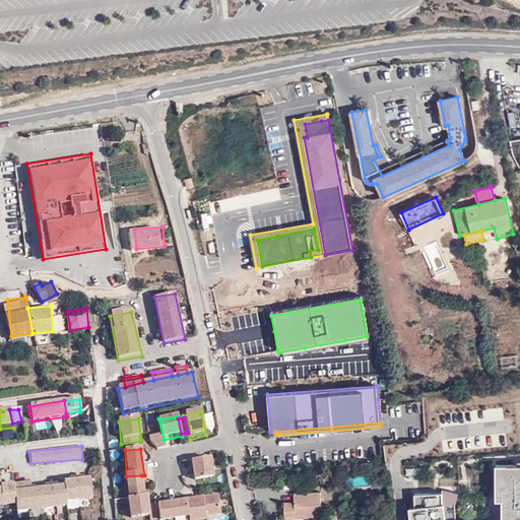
[(210,458),(191,461),(194,481),(214,480),(210,458)]
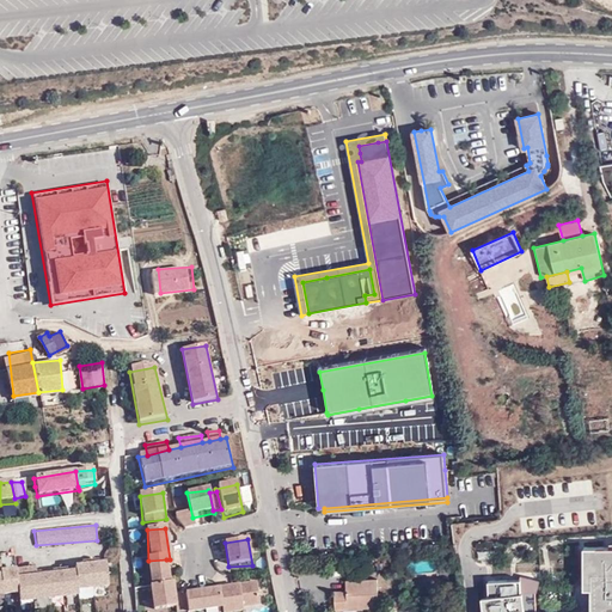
[(611,611),(611,549),(581,550),(581,591),(589,591),(589,611),(587,611),(522,611),(521,594),(519,594),(518,581),(485,582),(485,599),(479,599),(481,611),(611,611)]
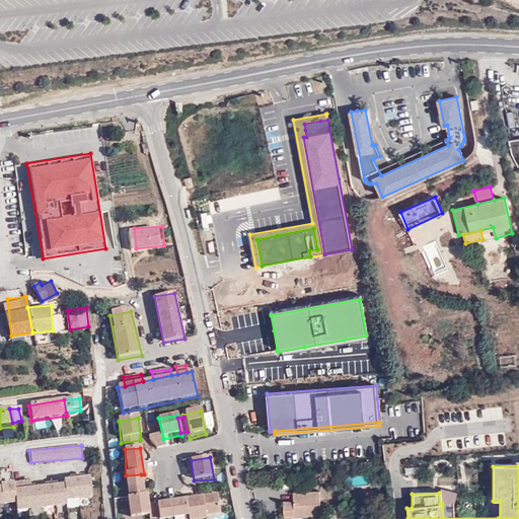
[(126,475),(124,476),(127,499),(145,496),(141,474),(126,475)]
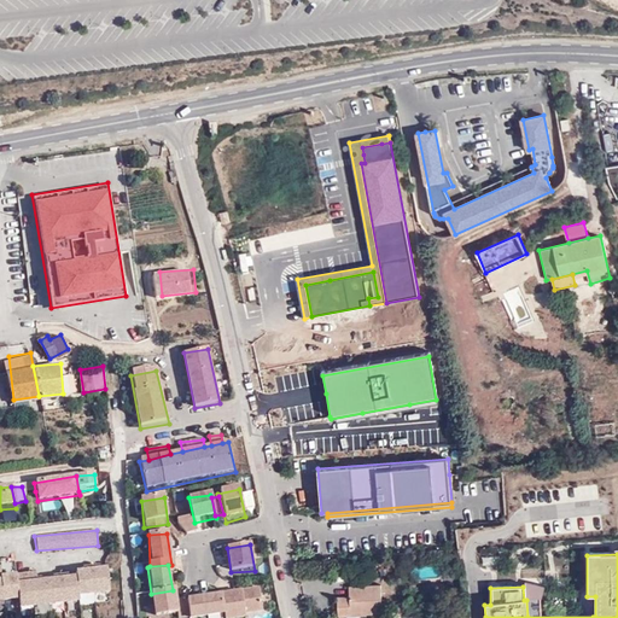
[(108,569),(75,573),(76,581),(79,599),(109,596),(108,569)]
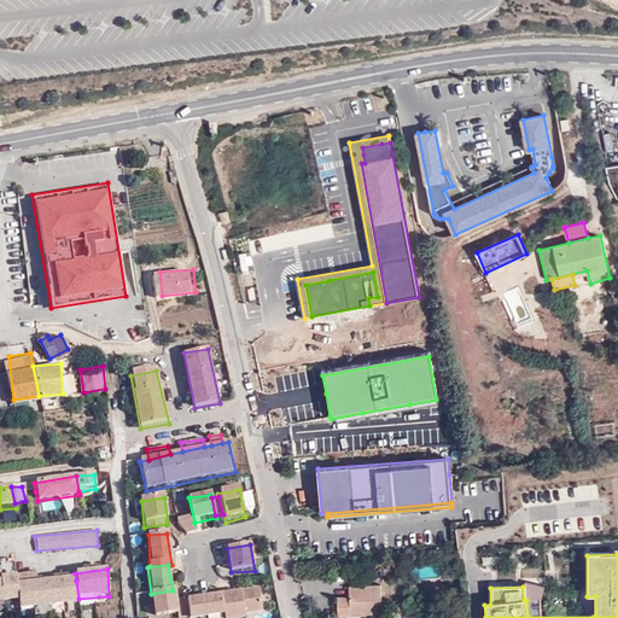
[(0,583),(0,608),(19,608),(17,587),(15,579),(0,579),(1,584),(0,583)]
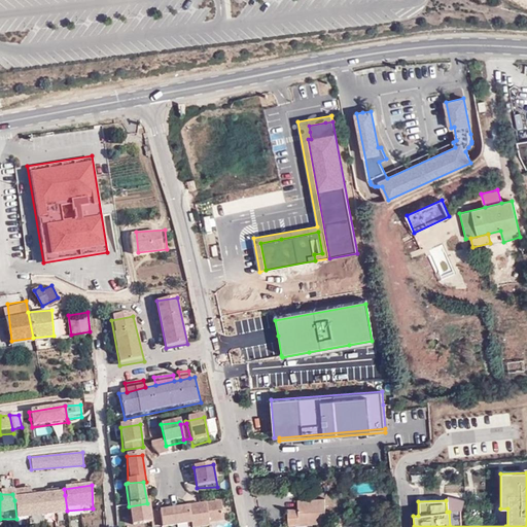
[(65,495),(14,500),(16,519),(16,521),(68,516),(67,511),(65,495)]
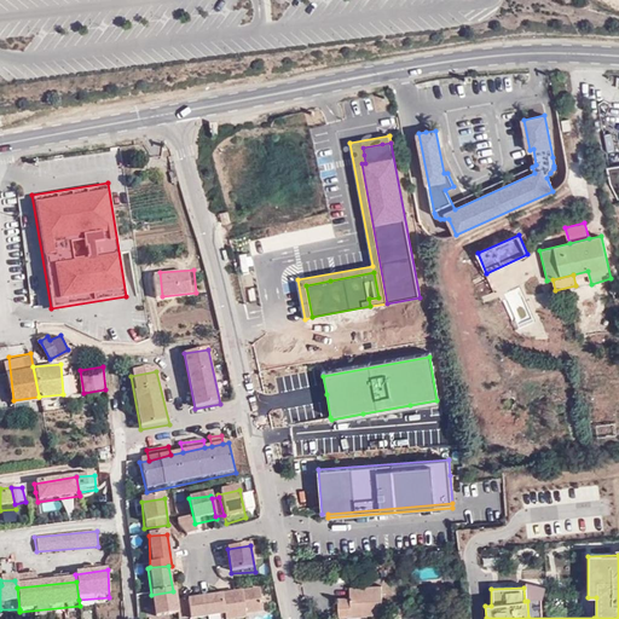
[(381,585),(350,586),(351,597),(339,597),(339,618),(366,617),(366,615),(382,614),(381,585)]
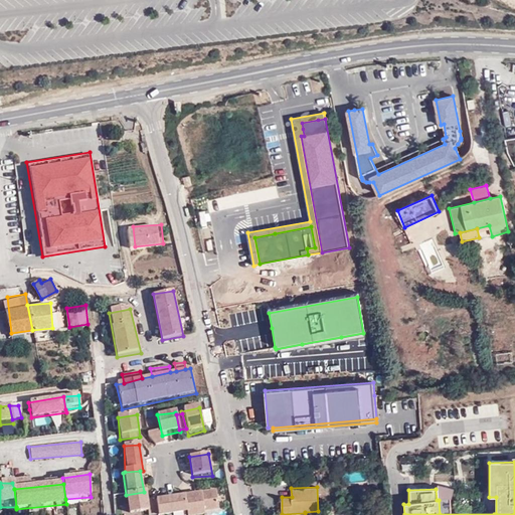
[(214,492),(201,494),(204,513),(218,510),(214,492)]
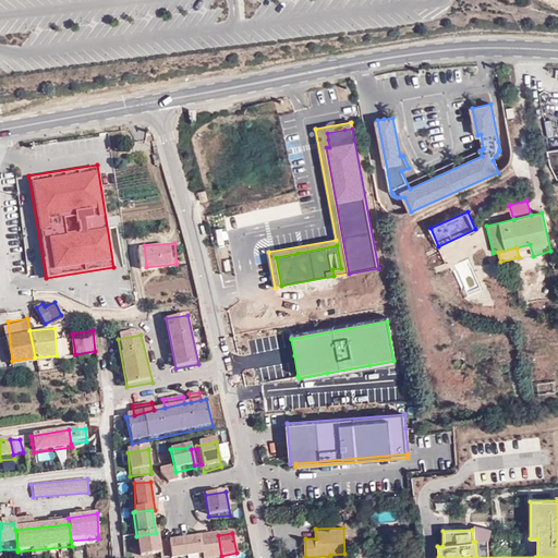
[(157,535),(135,538),(138,557),(156,557),(161,557),(159,544),(157,535)]
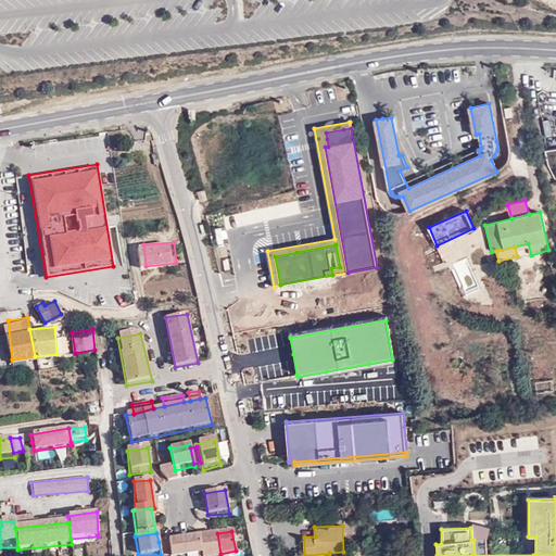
[(217,533),(200,538),(201,555),(219,555),(220,554),(217,533)]
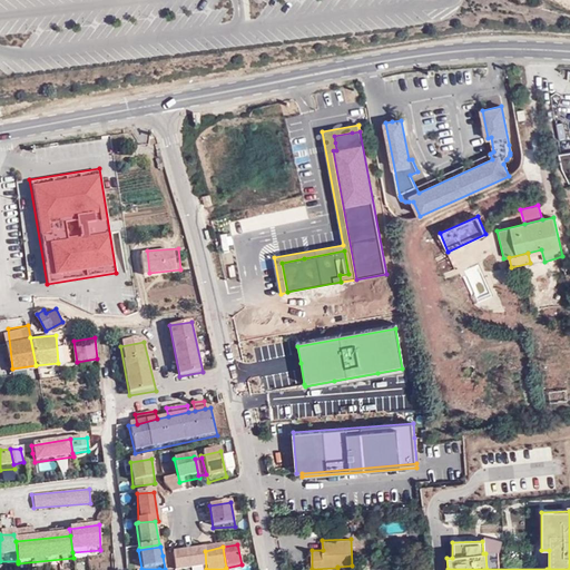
[(206,569),(205,551),(172,556),(174,569),(206,569)]
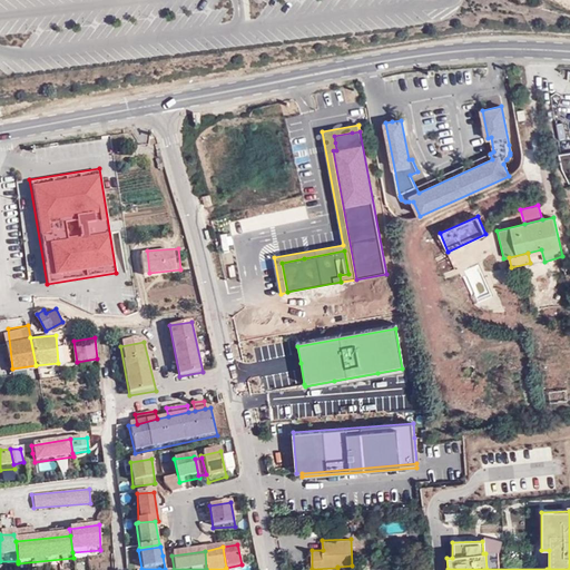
[(172,554),(163,556),(165,569),(174,569),(172,556),(172,554)]
